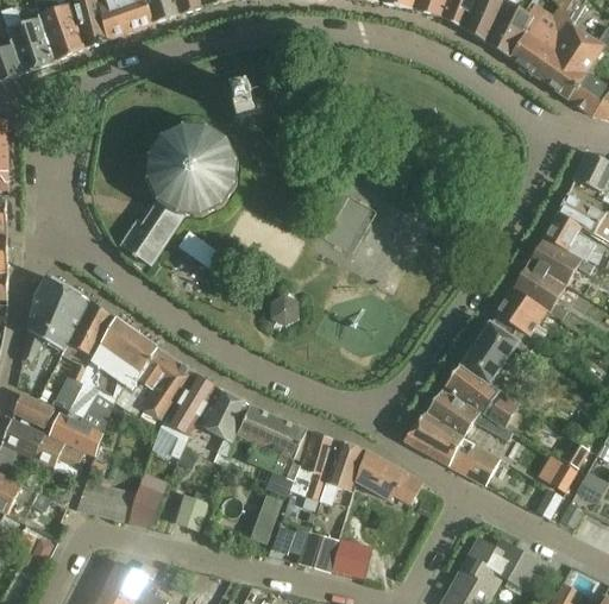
[(35,0),(56,60),(88,45),(81,23),(75,25),(66,0),(35,0)]
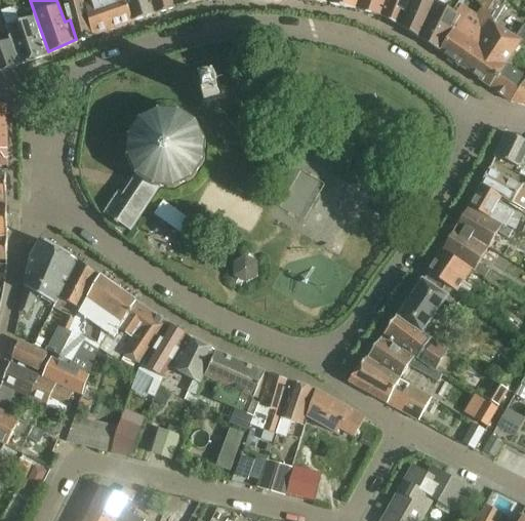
[(63,0),(70,19),(76,39),(76,40),(91,33),(88,19),(84,0),(63,0)]
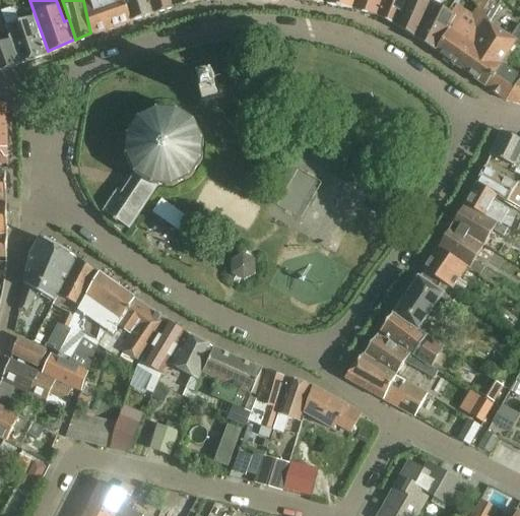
[(85,0),(88,15),(92,33),(132,19),(131,17),(125,0),(85,0)]
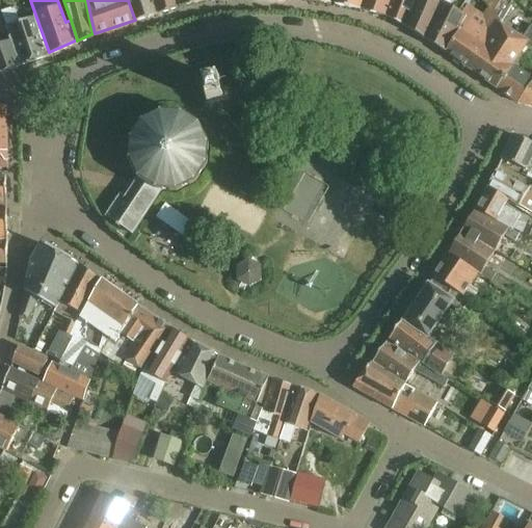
[(128,0),(134,18),(157,11),(154,0),(128,0)]
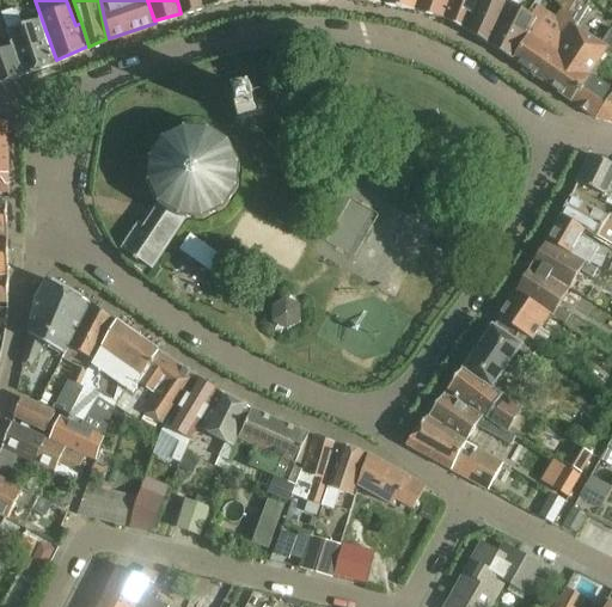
[(177,0),(181,13),(203,6),(202,0),(177,0)]
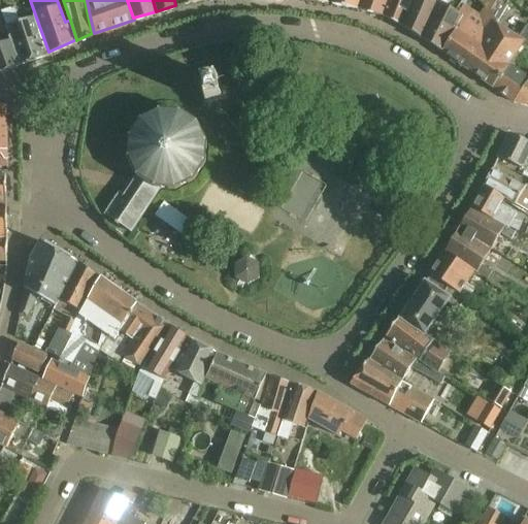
[(361,0),(360,7),(382,13),(386,0),(361,0)]
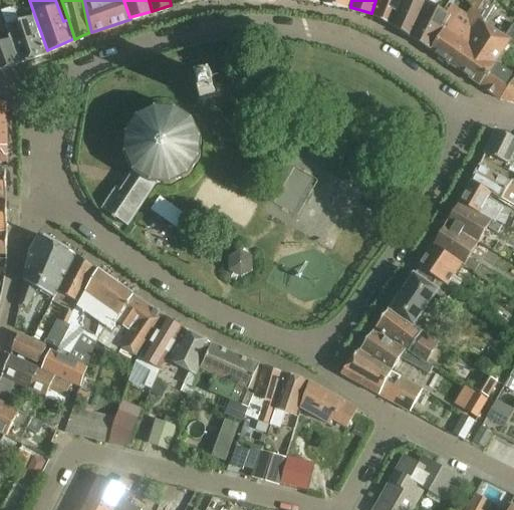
[(391,23),(400,0),(376,0),(372,14),(391,23)]
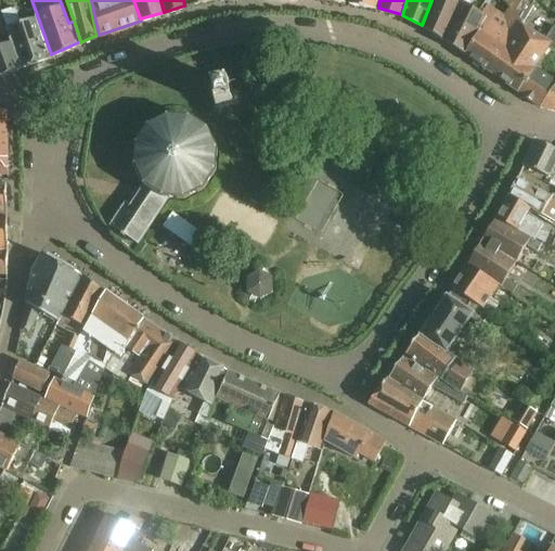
[(431,0),(422,25),(444,37),(460,0),(431,0)]
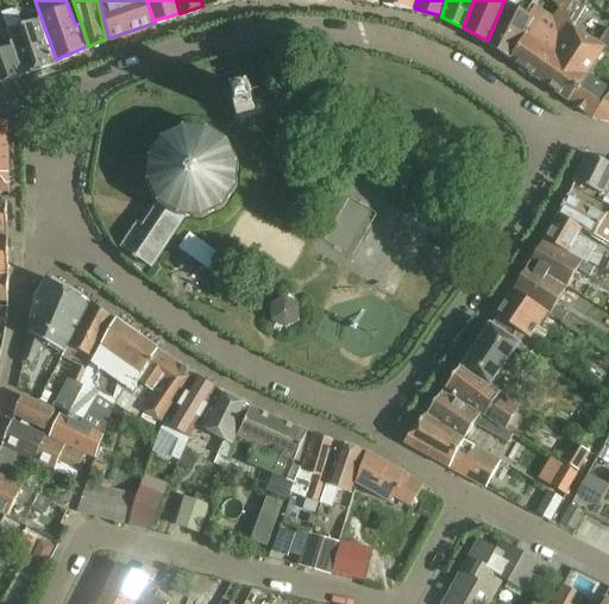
[(533,13),(525,8),(525,10),(513,2),(514,0),(504,0),(488,41),(509,55),(532,17),(531,17),(533,13)]
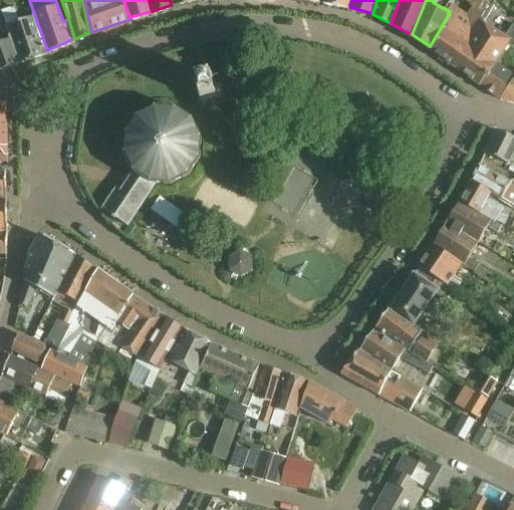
[(495,0),(469,0),(473,2),(464,16),(468,18),(465,24),(454,17),(459,8),(451,4),(454,0),(447,0),(443,7),(450,11),(448,14),(449,14),(430,46),(430,47),(453,64),(483,20),(484,17),(495,0)]
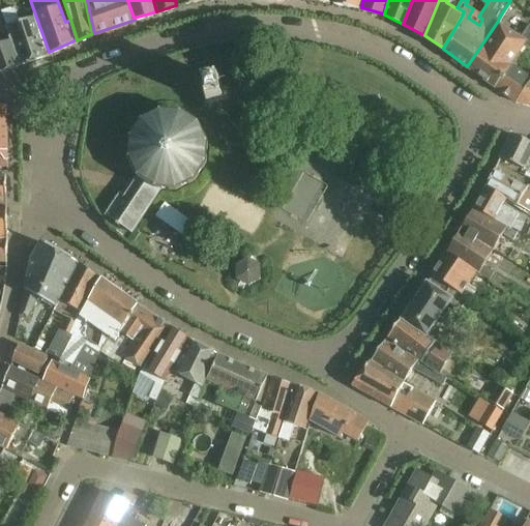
[(11,37),(21,62),(47,52),(34,13),(19,19),(13,4),(2,8),(11,37)]
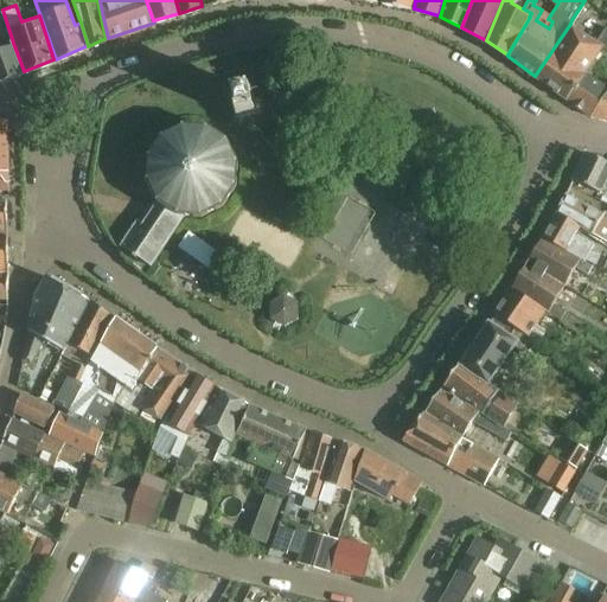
[(582,70),(585,72),(601,46),(606,50),(606,49),(606,25),(595,40),(570,24),(535,76),(564,97),(582,70)]
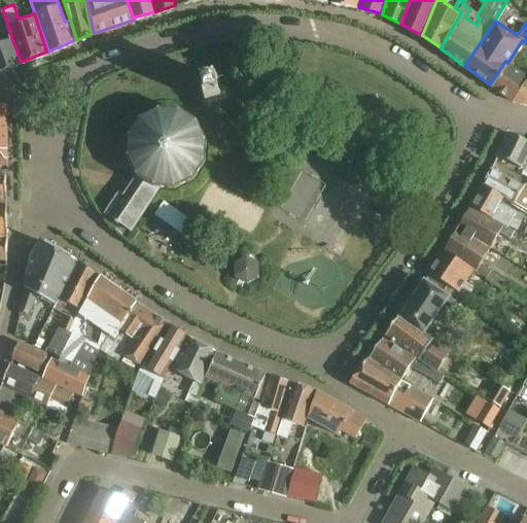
[(0,69),(6,67),(21,62),(11,37),(0,40),(0,69)]
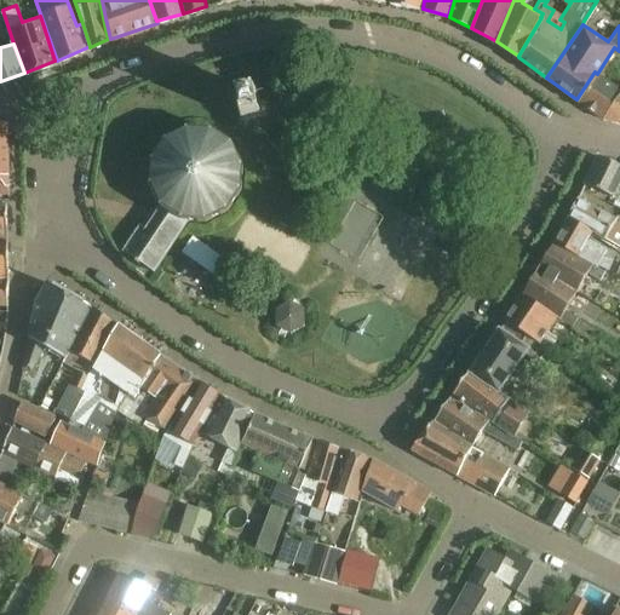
[(595,72),(577,99),(601,116),(619,121),(619,90),(597,74),(595,72)]
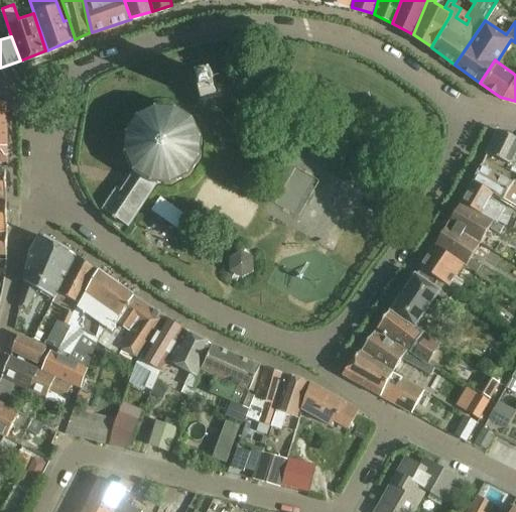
[(196,76),(200,97),(217,93),(213,73),(196,76)]
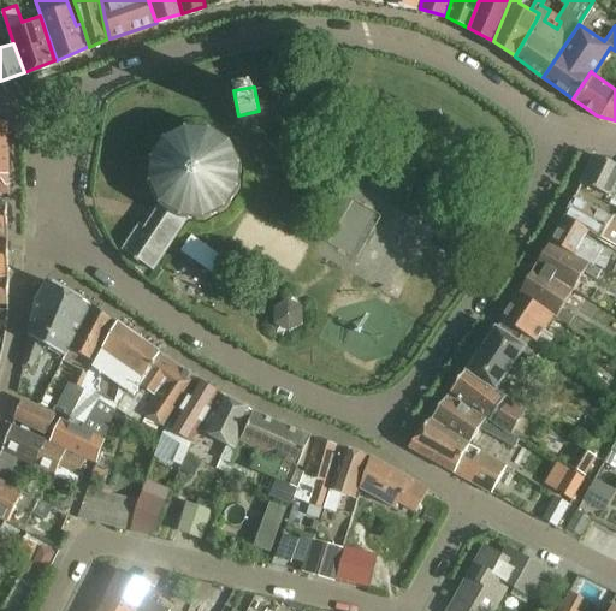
[(185,215),(203,217),(225,206),(238,185),(240,161),(229,140),(208,125),(184,124),(163,135),(149,155),(148,181),(159,201),(150,214),(144,224),(138,220),(120,247),(135,255),(134,257),(137,260),(138,257),(152,267),(185,215)]
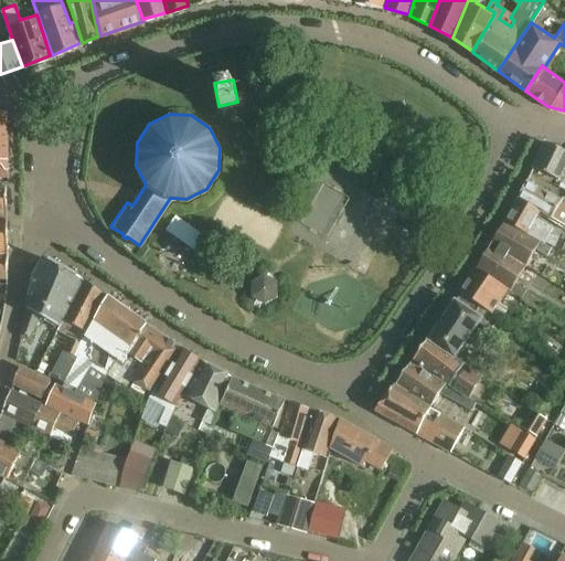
[(532,166),(558,178),(564,162),(564,149),(544,140),(532,166)]
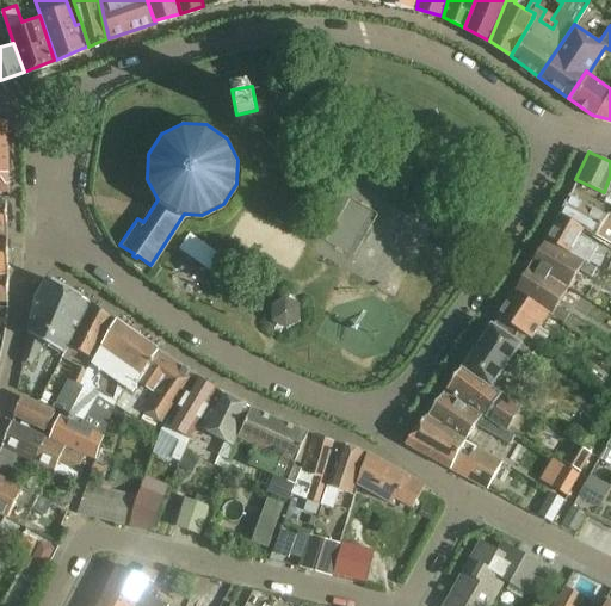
[(557,212),(582,226),(610,241),(610,239),(610,212),(608,211),(606,214),(568,192),(557,212)]
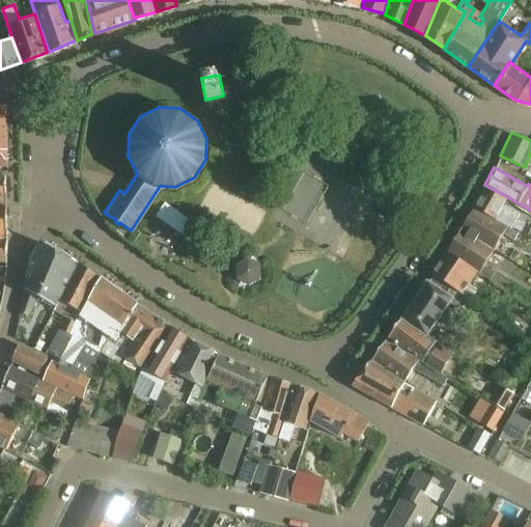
[(502,203),(506,196),(484,185),(473,204),(510,225),(523,230),(530,233),(530,224),(514,218),(518,212),(502,203)]
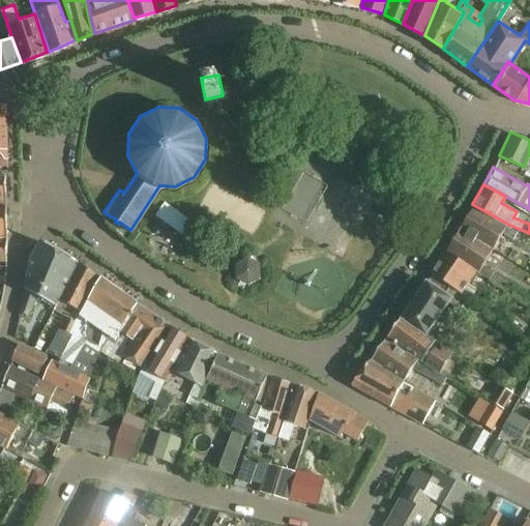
[(508,227),(509,225),(472,204),(459,227),(492,247),(501,232),(512,238),(517,232),(508,227)]
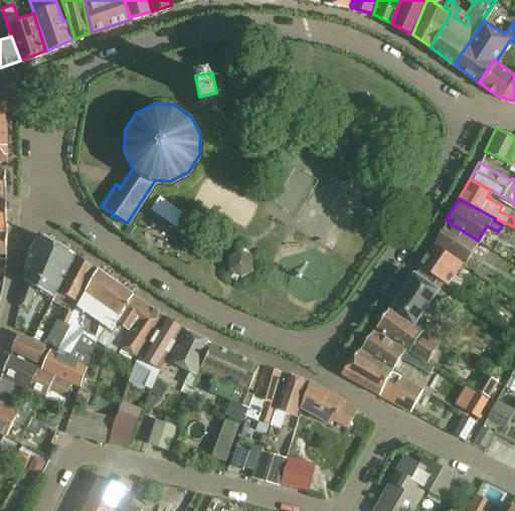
[(446,220),(433,242),(475,271),(480,262),(470,254),(478,240),(446,220)]
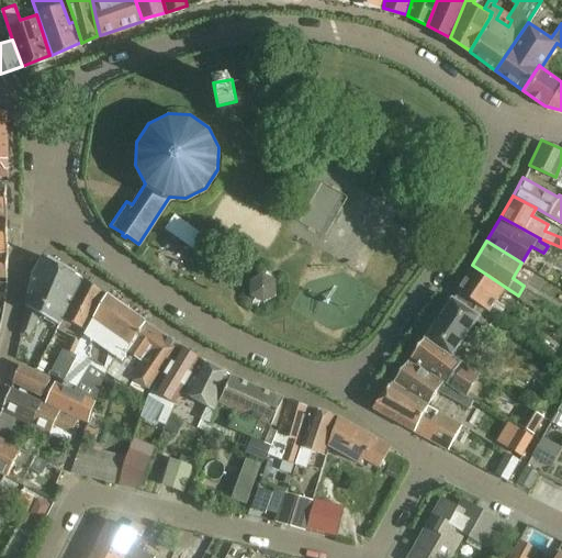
[(33,274),(21,331),(29,334),(40,313),(58,323),(62,316),(82,277),(43,255),(33,274)]
